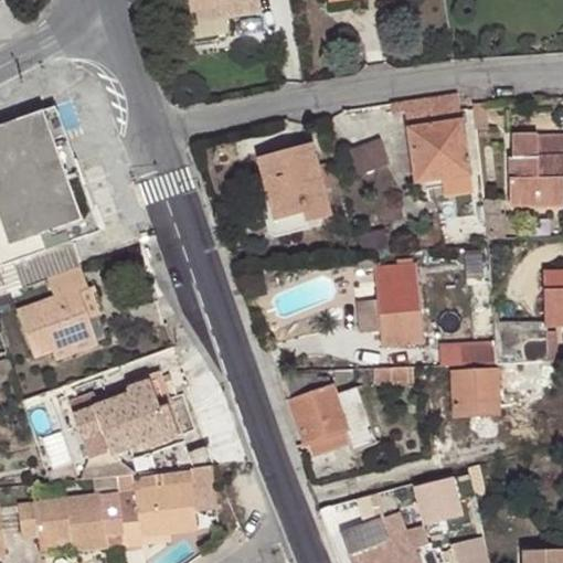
[(186,0),(190,21),(257,12),(255,0),(186,0)]
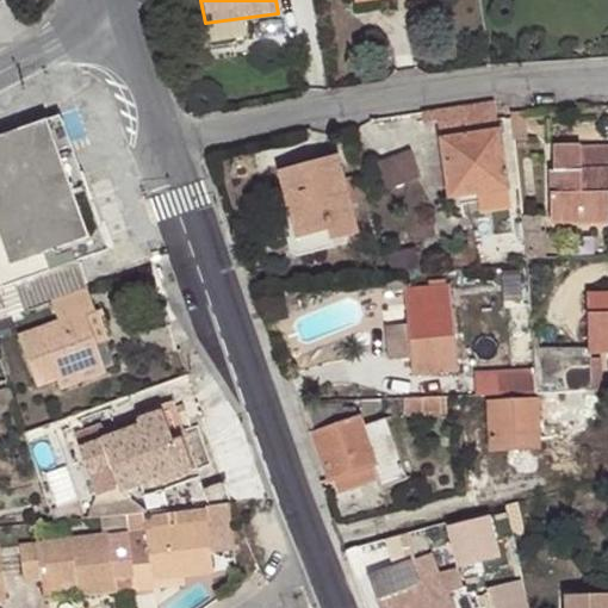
[(494,98),(461,104),(473,192),(506,187),(494,98)]
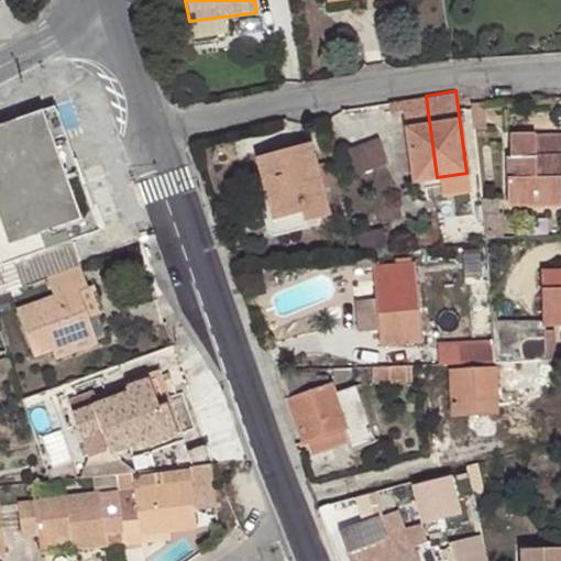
[(426,96),(388,101),(391,112),(402,110),(411,180),(437,177),(426,96)]
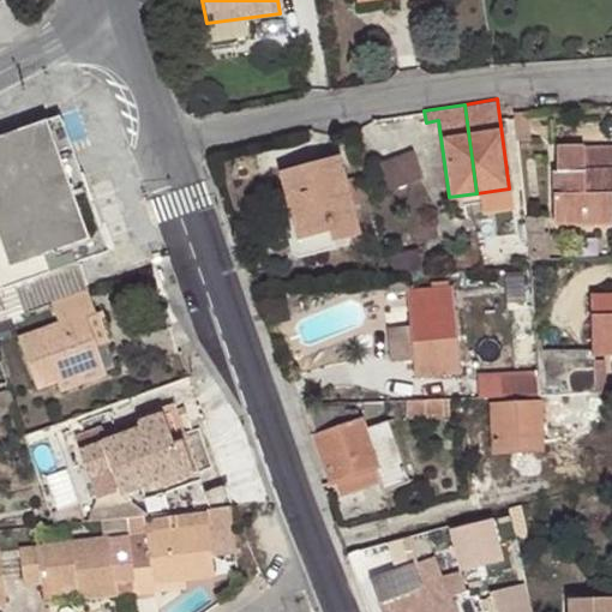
[(531,109),(511,111),(515,139),(532,137),(531,109)]
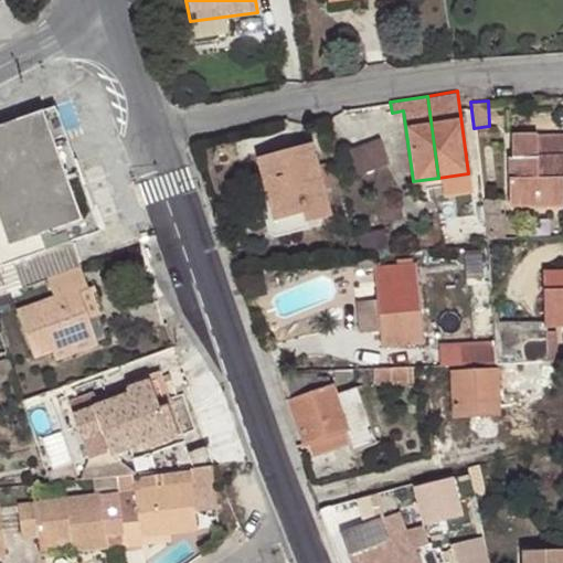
[(0,265),(0,294),(48,277),(78,265),(71,241),(99,231),(55,106),(0,124),(0,265)]
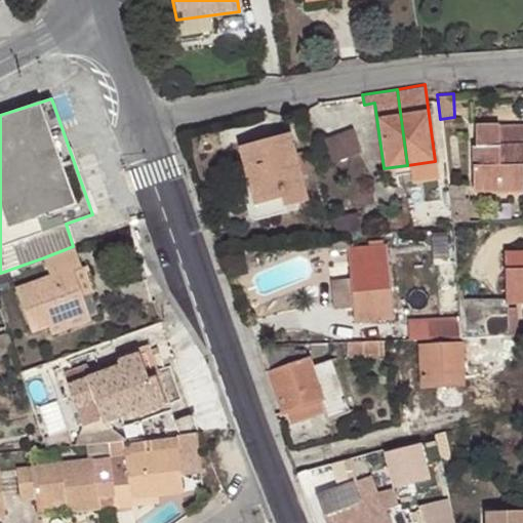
[(468,145),(470,186),(522,185),(522,122),(473,124),(473,145),(468,145)]
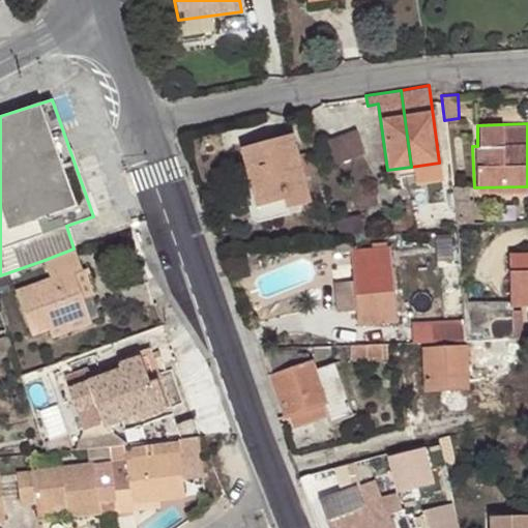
[(335,159),(364,151),(357,126),(328,135),(335,159)]
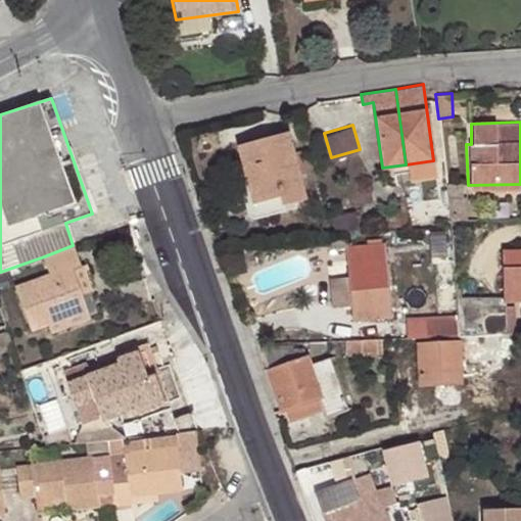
[(280,195),(282,204),(304,198),(286,132),(235,145),(243,172),(250,202),(280,195)]
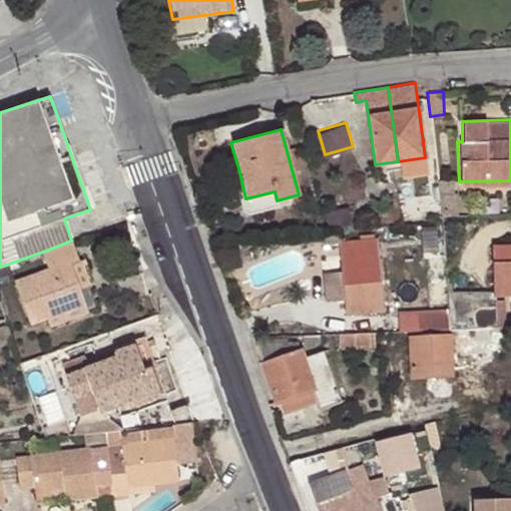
[(427,172),(425,157),(398,161),(400,176),(427,172)]
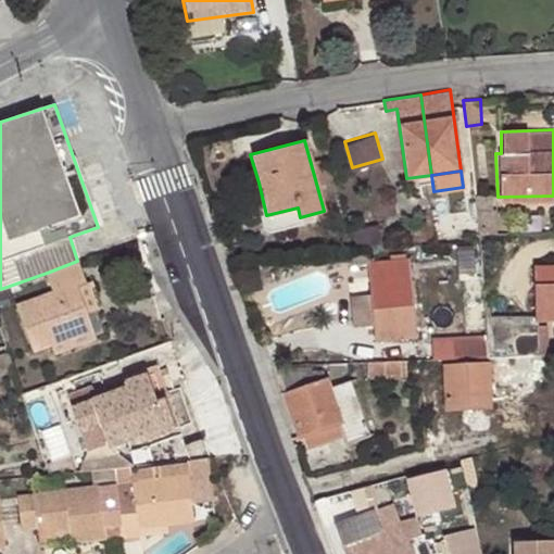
[(300,223),(300,217),(298,208),(266,215),(259,183),(251,186),(264,231),(300,223)]
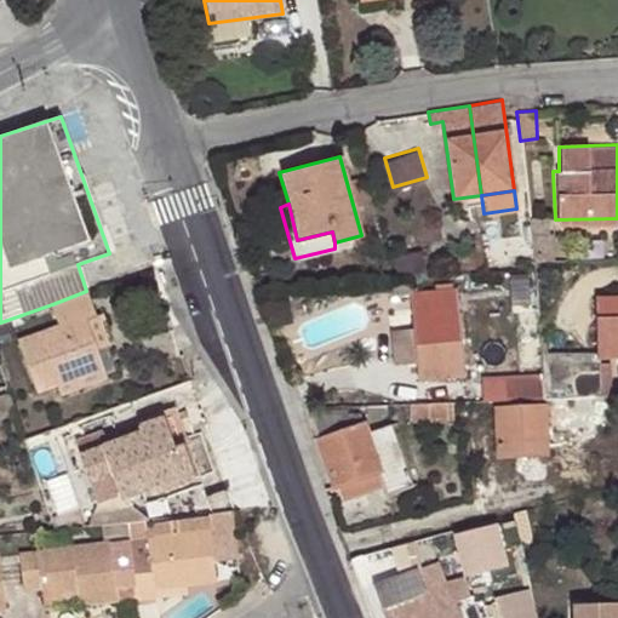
[(534,259),(550,259),(545,209),(528,211),(534,259)]
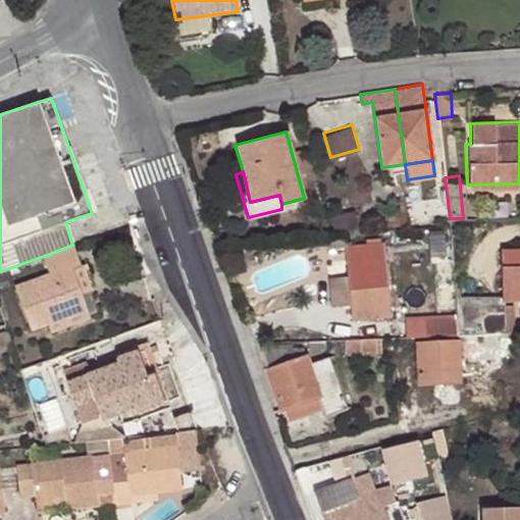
[(345,245),(352,319),(388,316),(383,241),(345,245)]
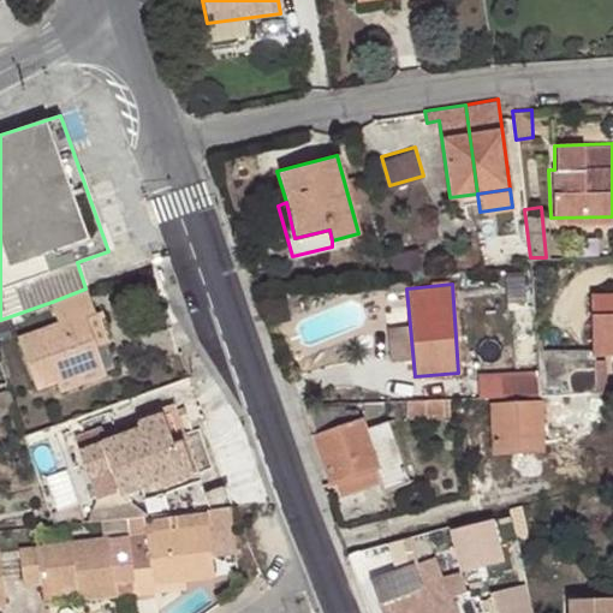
[(85,289),(52,302),(58,323),(18,337),(35,386),(102,361),(99,349),(85,313),(97,309),(90,287),(85,289)]
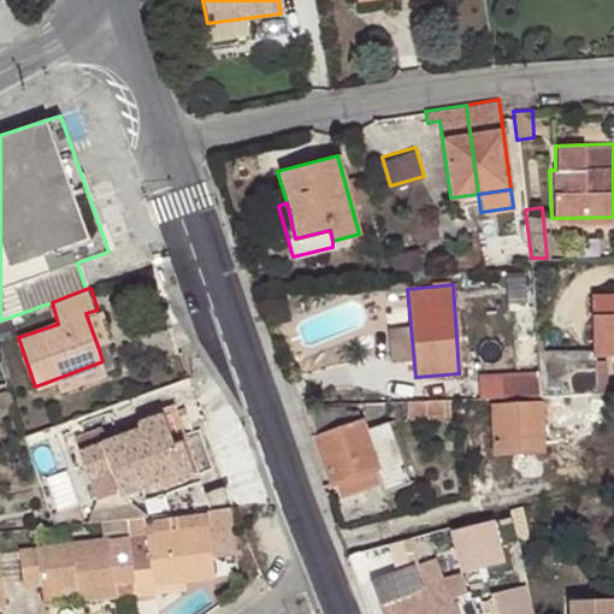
[(595,393),(596,391),(594,354),(613,352),(613,291),(590,293),(592,347),(533,348),(535,395),(538,395),(589,394),(595,393)]
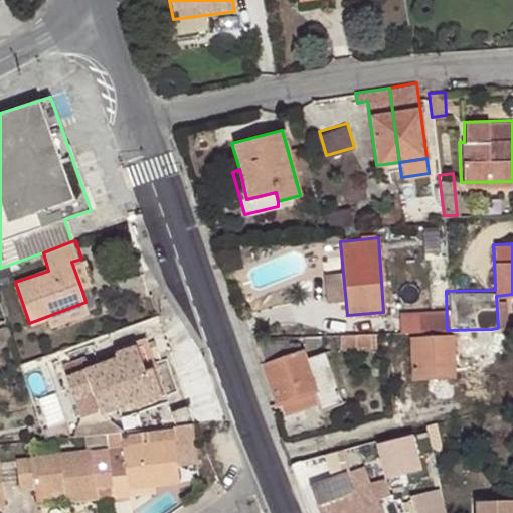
[(92,289),(81,259),(71,262),(82,292),(92,289)]
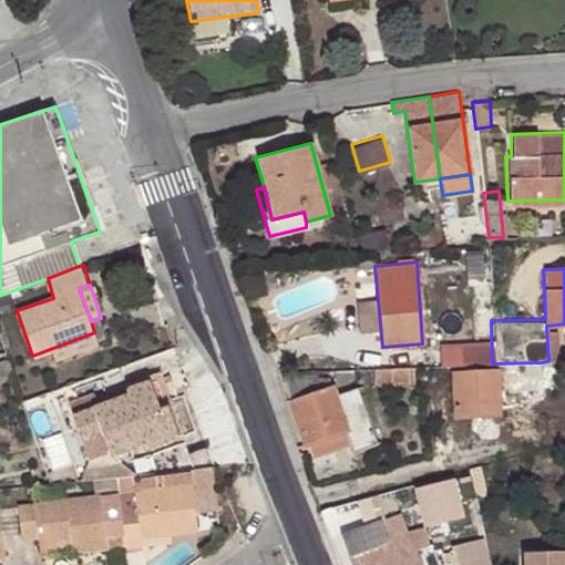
[(359,297),(360,326),(376,325),(373,296),(359,297)]
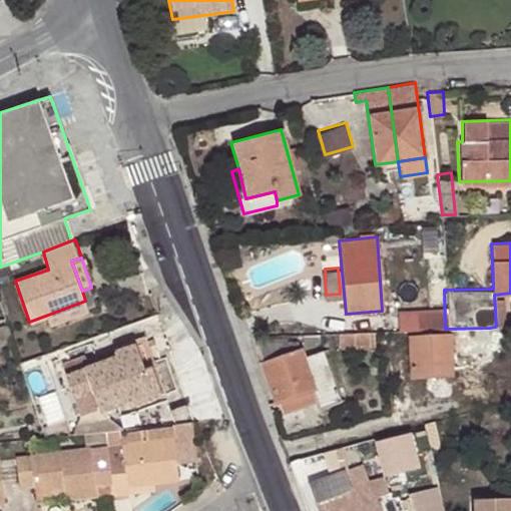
[(85,301),(29,322),(30,326),(47,320),(49,328),(90,314),(85,301)]
